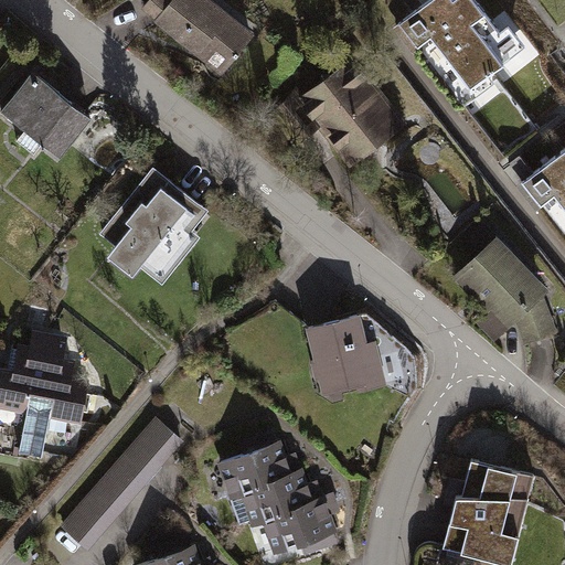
[(256,34),(214,0),(147,0),(141,9),(221,73),(256,34)]
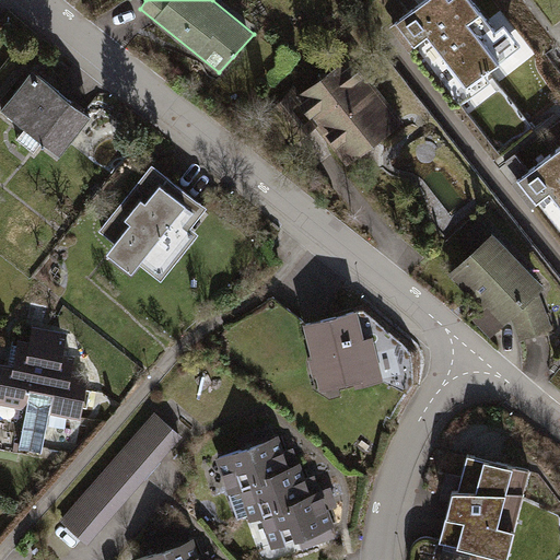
[(416,0),(391,20),(457,104),(487,81),(478,71),(516,41),(500,21),(492,26),(471,0),(416,0)]
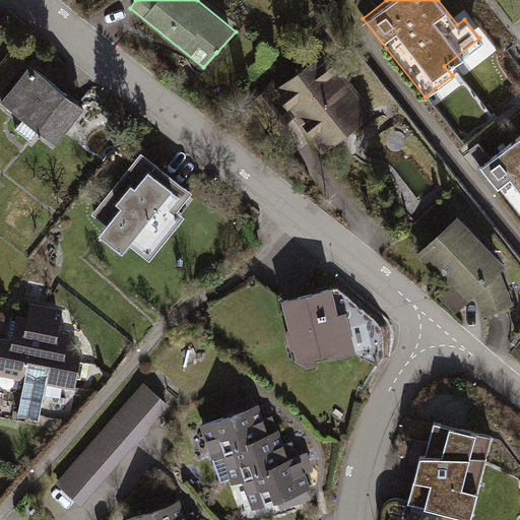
[(324,49),(279,85),(272,79),(252,102),(279,130),(293,118),(323,150),(375,111),(324,49)]
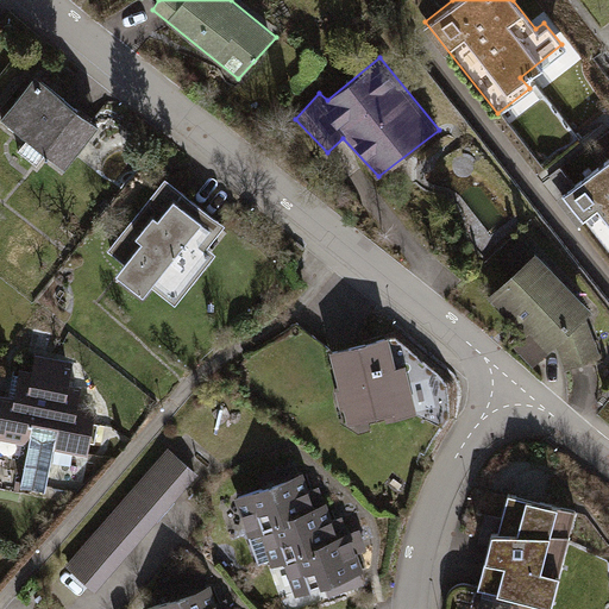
[(100,125),(36,74),(0,117),(67,170),(100,125)]
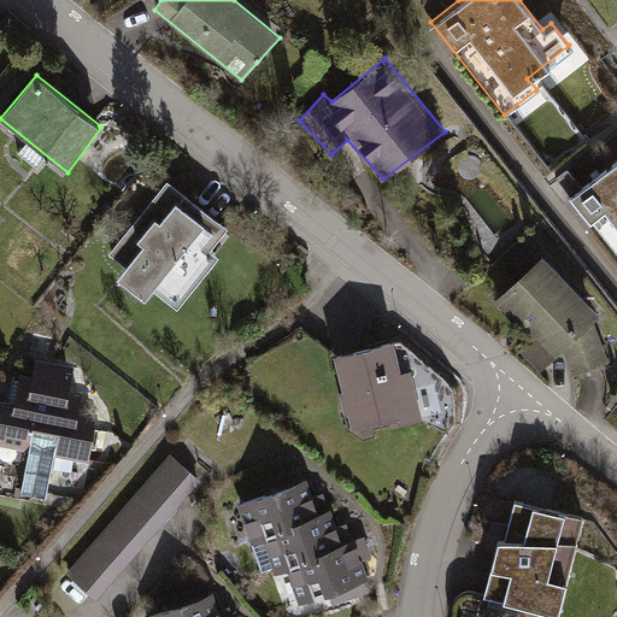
[(616,152),(562,197),(616,265),(616,152)]
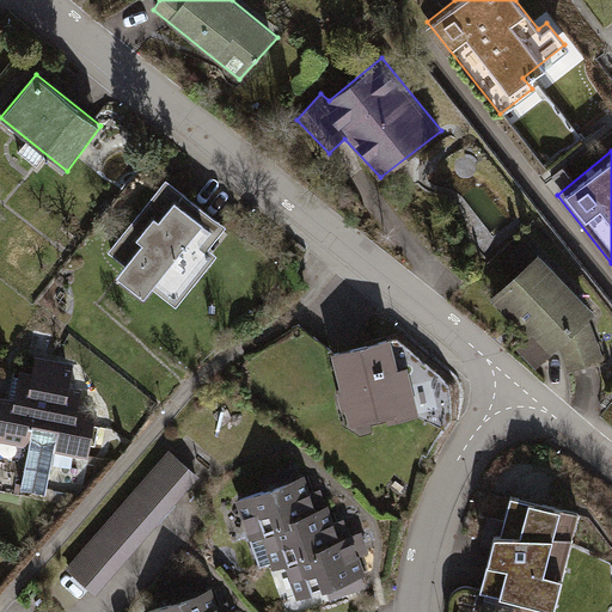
[(226,225),(165,178),(108,252),(124,265),(116,277),(146,300),(153,291),(176,308),(216,256),(208,249),(226,225)]
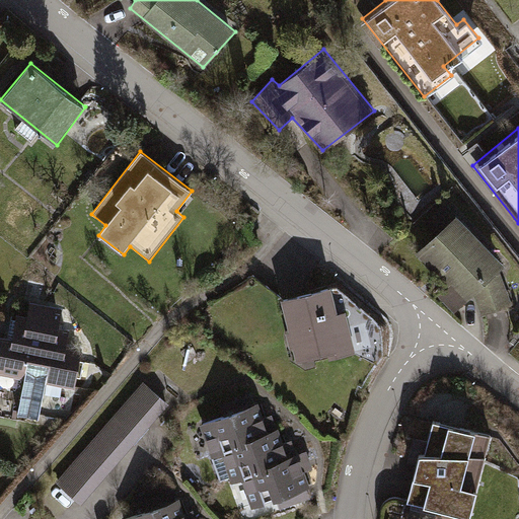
[(435,234),(415,254),(449,285),(438,297),(455,313),(474,293),(483,318),(516,307),(500,271),(505,265),(446,204),(425,224),(435,234)]
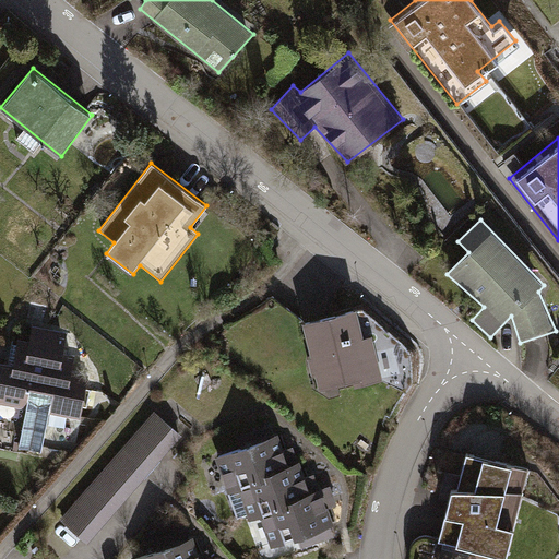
[(357,308),(302,322),(320,390),(353,381),(355,389),(383,381),(372,335),(364,337),(357,308)]
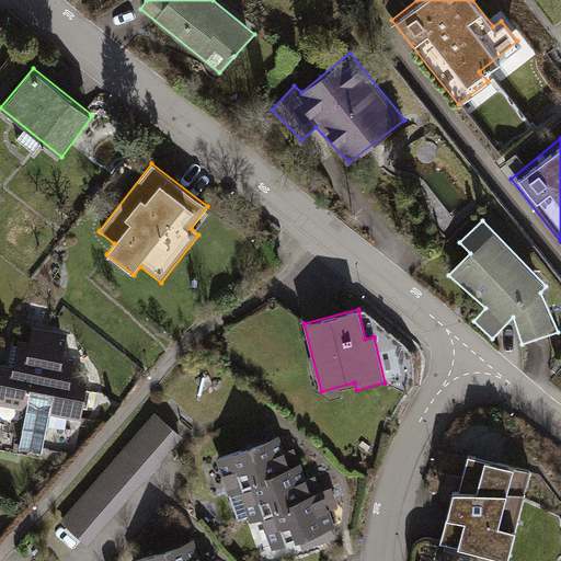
[(68,333),(33,325),(30,340),(18,339),(12,364),(0,361),(0,403),(25,409),(18,447),(41,451),(48,413),(82,420),(88,376),(71,375),(75,355),(64,353),(68,333)]
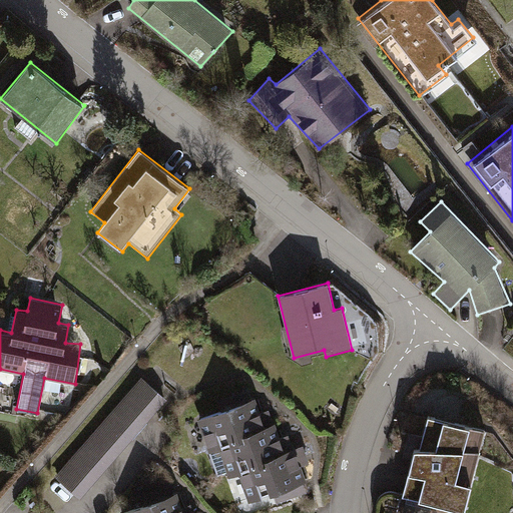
[(141,377),(56,477),(80,500),(166,399),(141,377)]
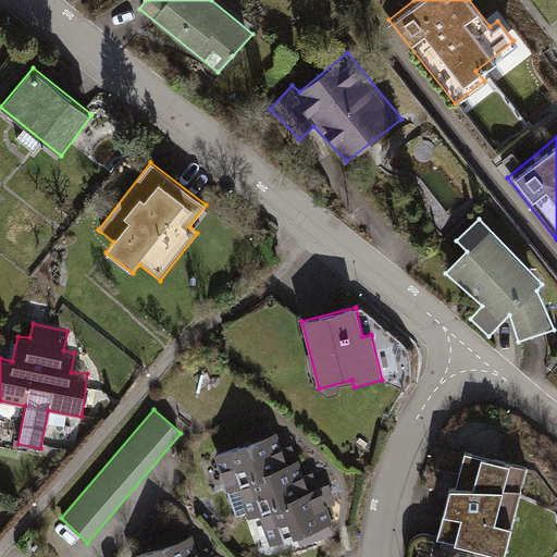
[(276,433),(213,455),(226,493),(238,489),(248,518),(259,514),(270,544),(333,522),(320,485),(308,490),(298,459),(287,463),(276,433)]
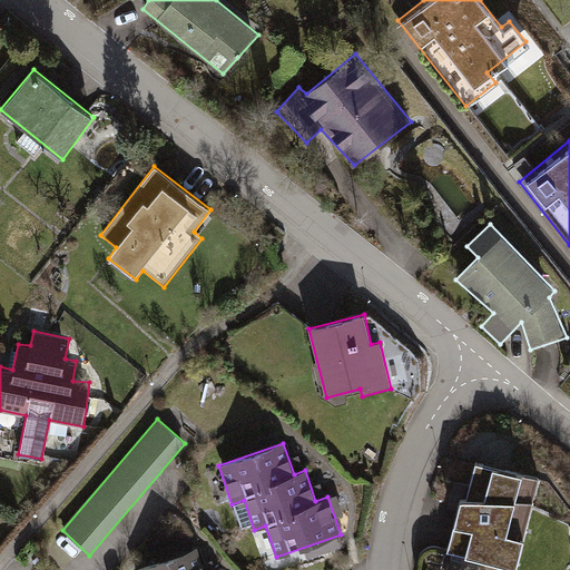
[(541,479),(477,463),(468,499),(462,498),(446,551),(518,568),(541,479)]
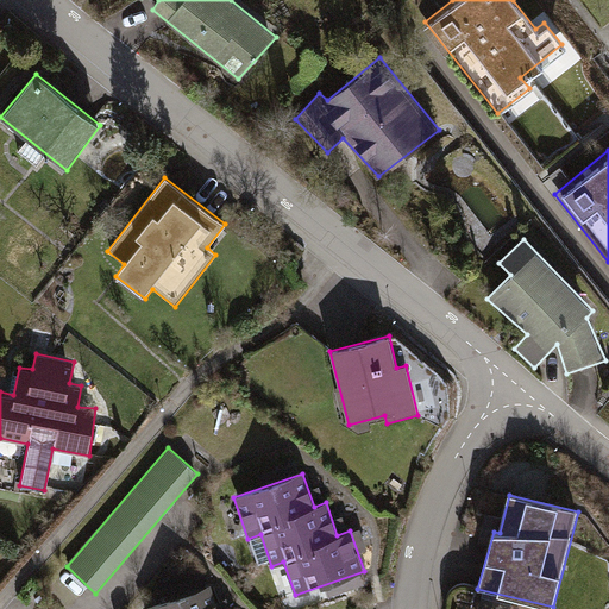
[(217,608),(209,586),(142,608),(217,608)]
